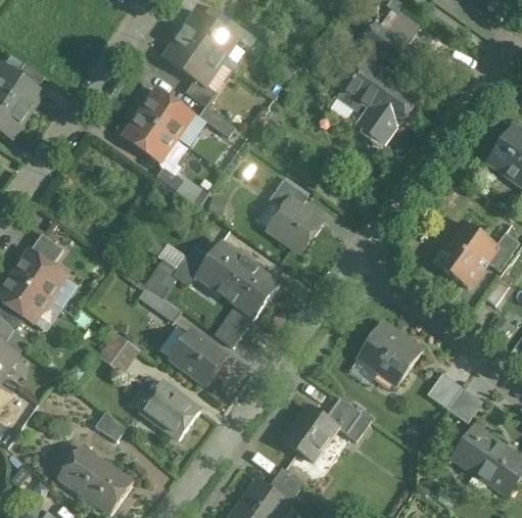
[(406,6),(397,0),(389,0),(386,5),(398,14),(406,6)]
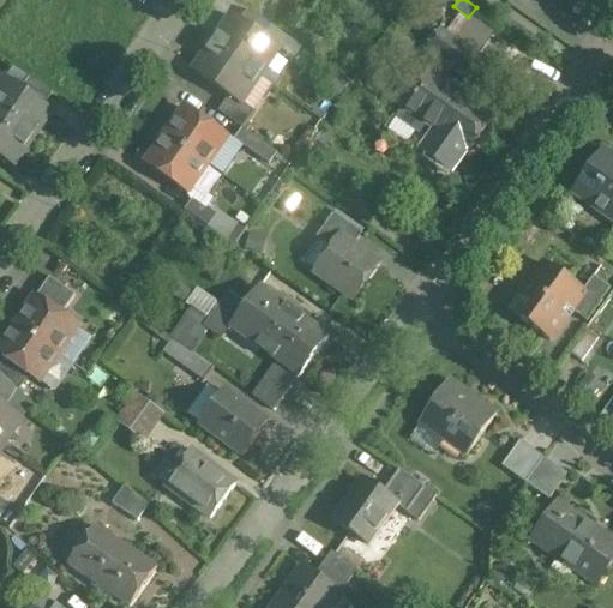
[(271,23),(247,6),(239,18),(263,34),(271,23)]
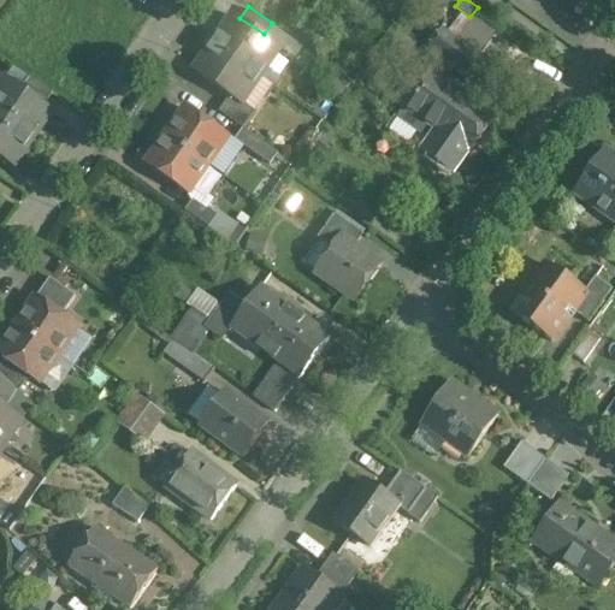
[(240,18),(231,12),(212,40),(260,73),(279,46),(264,34),(240,18)]
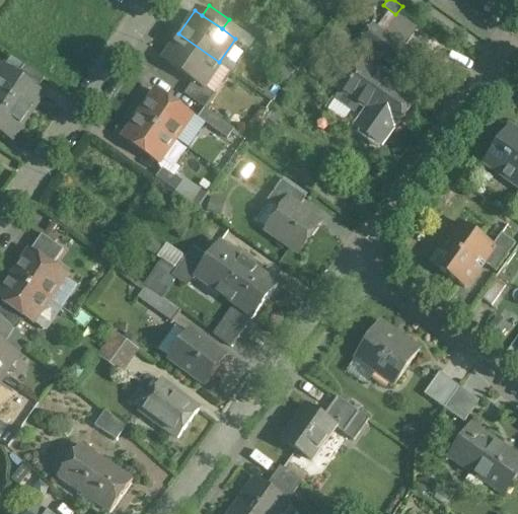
[(401,45),(381,30),(380,31),(369,24),(361,37),(372,44),(371,46),(391,60),(401,45)]
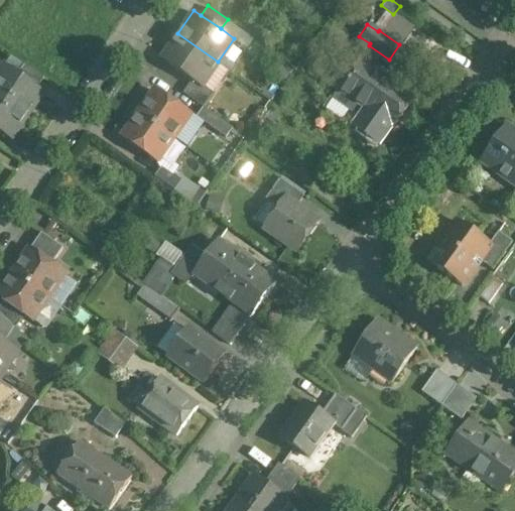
[(218,61),(177,33),(162,56),(191,78),(202,85),(203,84),(218,61)]
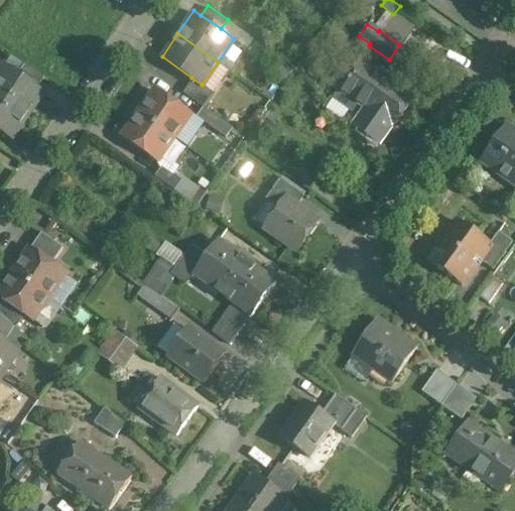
[(411,94),(360,57),(349,74),(331,59),(320,74),(365,105),(352,123),(378,142),(391,124),(392,125),(413,95),(411,94)]
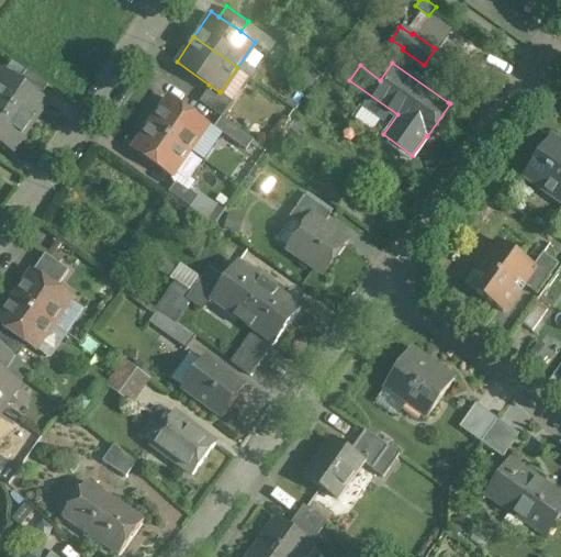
[(4,64),(0,70),(0,100),(36,125),(55,98),(4,64)]
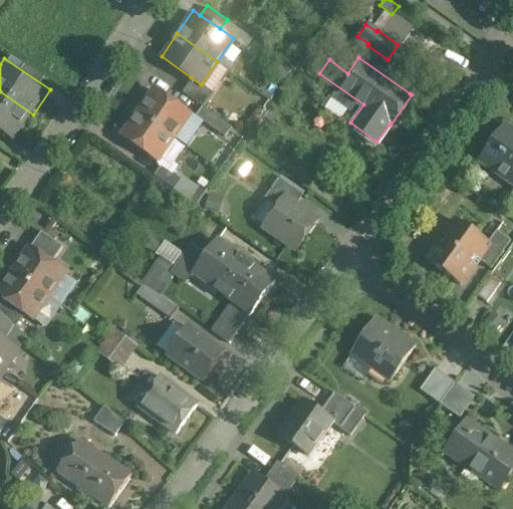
[(201,84),(191,77),(182,90),(202,104),(211,90),(202,83),(201,84)]
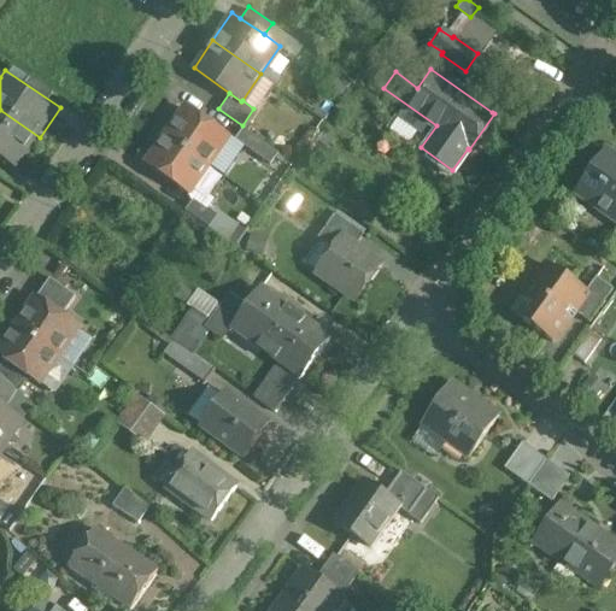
[(227,135),(185,105),(165,133),(207,163),(227,135)]
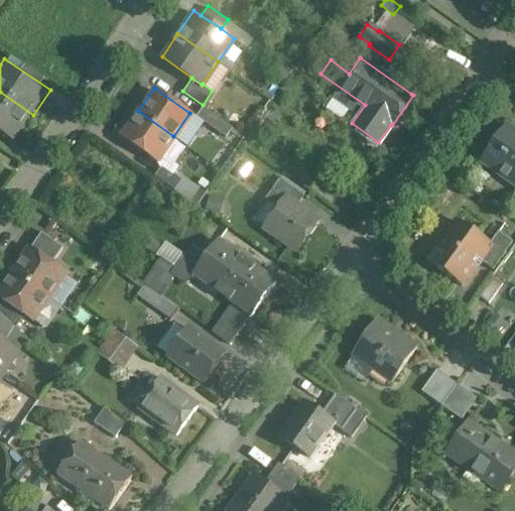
[(33,115),(0,92),(0,126),(17,137),(33,115)]
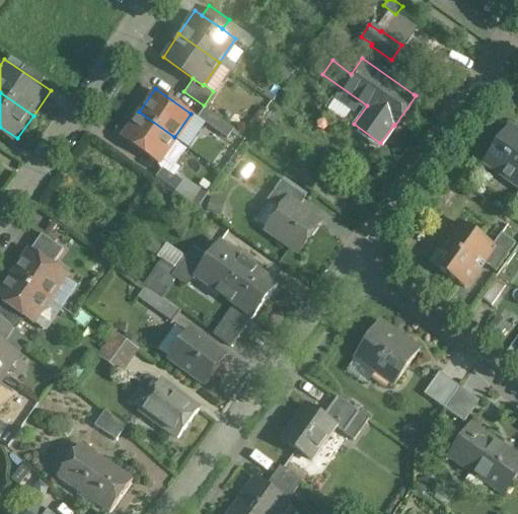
[(223,119),(204,105),(197,116),(216,129),(223,119)]
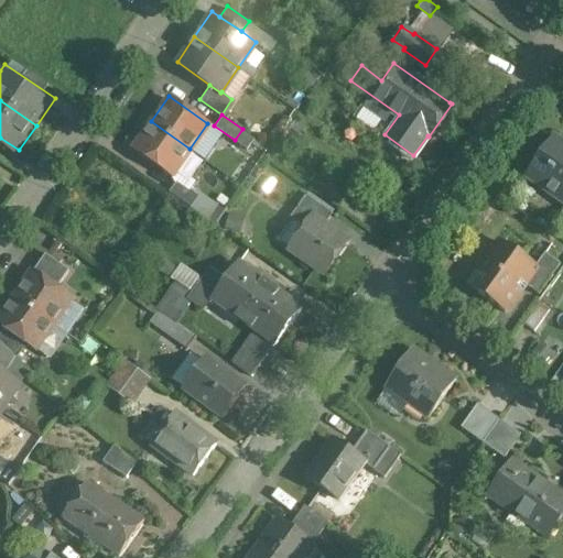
[(190,149),(151,121),(133,146),(172,174),(190,149)]
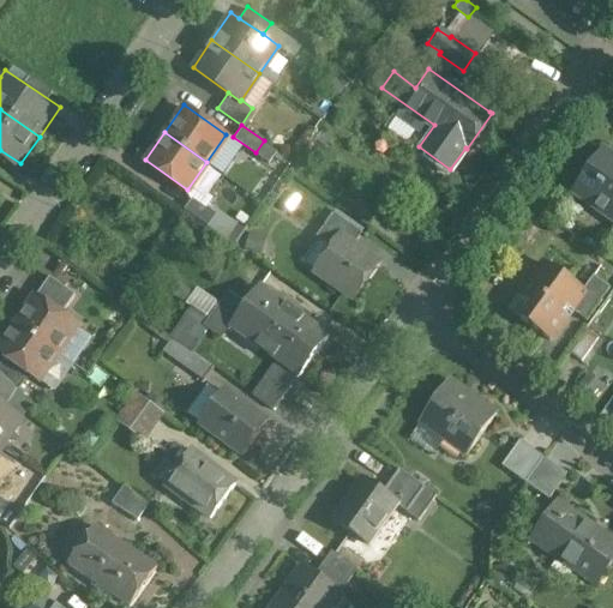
[(612,152),(602,145),(571,188),(612,217),(612,152)]
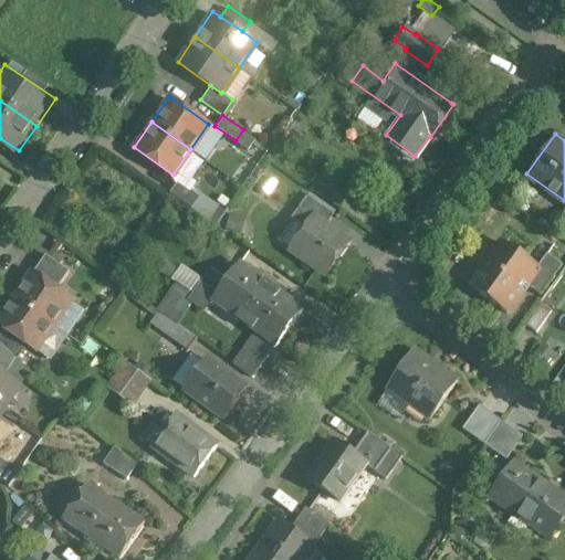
[(198,194),(176,180),(169,190),(190,205),(198,194)]
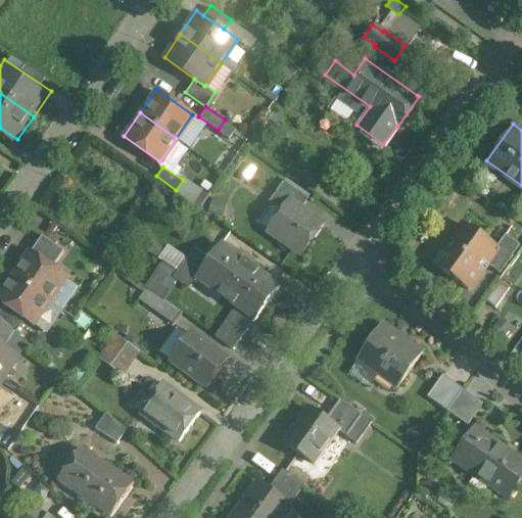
[(306,195),(282,179),(269,198),(281,207),(288,197),(300,205),(306,195)]
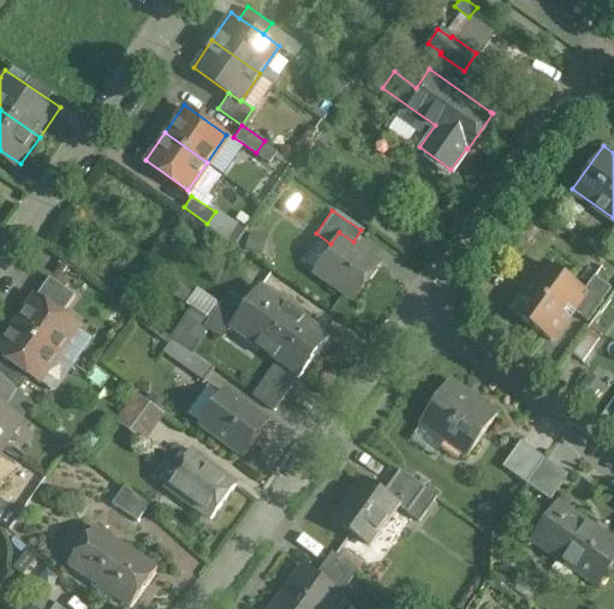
[(353,242),(339,232),(331,244),(315,268),(353,296),(379,260),(353,242)]
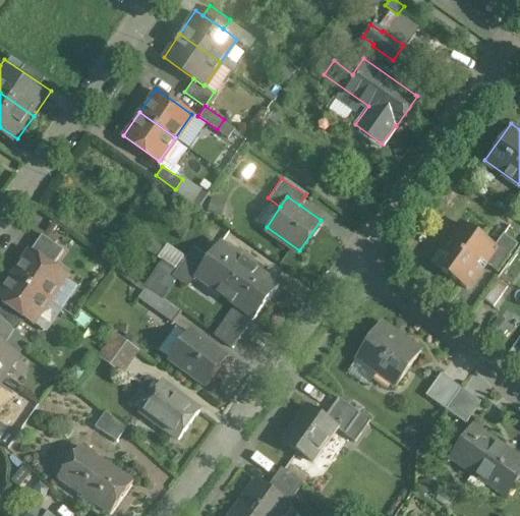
[(495,243),(462,220),(442,248),(450,254),(441,268),(466,285),(480,265),(477,263),(480,258),(483,260),(484,260),(496,243),(495,243)]
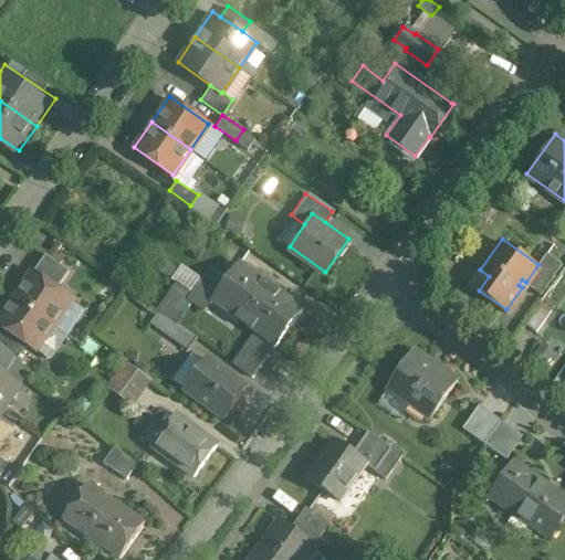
[(561,262),(546,251),(537,264),(539,264),(526,282),(540,292),(561,262)]
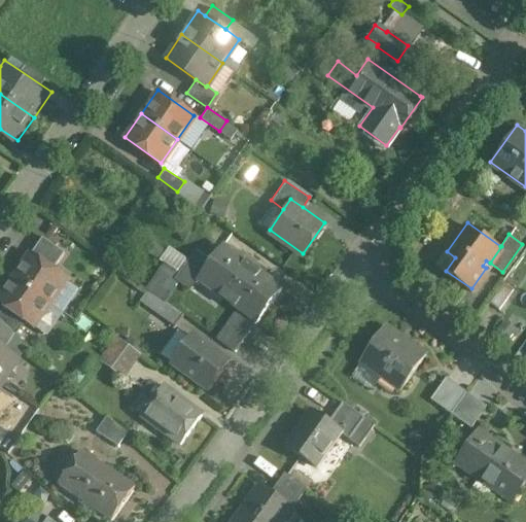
[(64,250),(41,236),(30,252),(51,268),(64,250)]
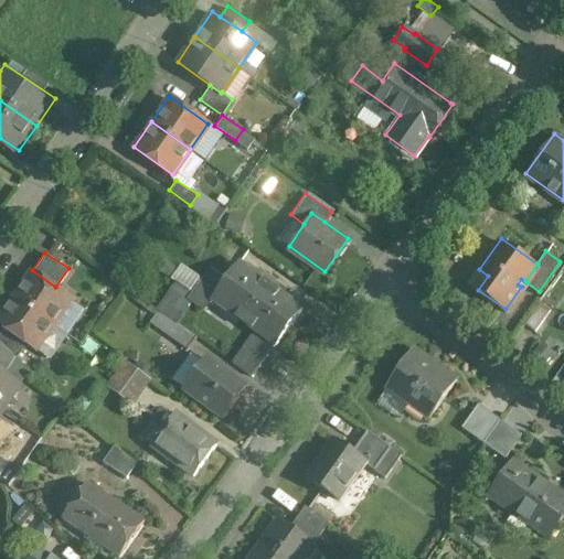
[(301,305),(237,260),(226,277),(211,266),(195,286),(254,328),(274,342),(275,342),(301,305)]
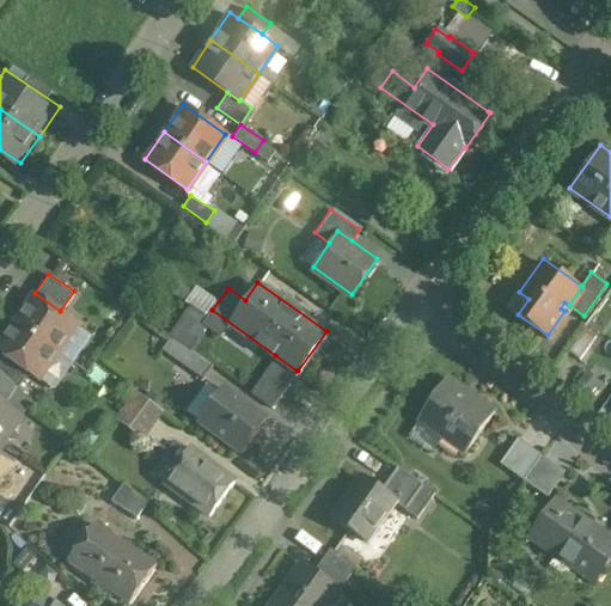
[(60,311),(35,293),(16,320),(56,349),(75,322),(60,311)]
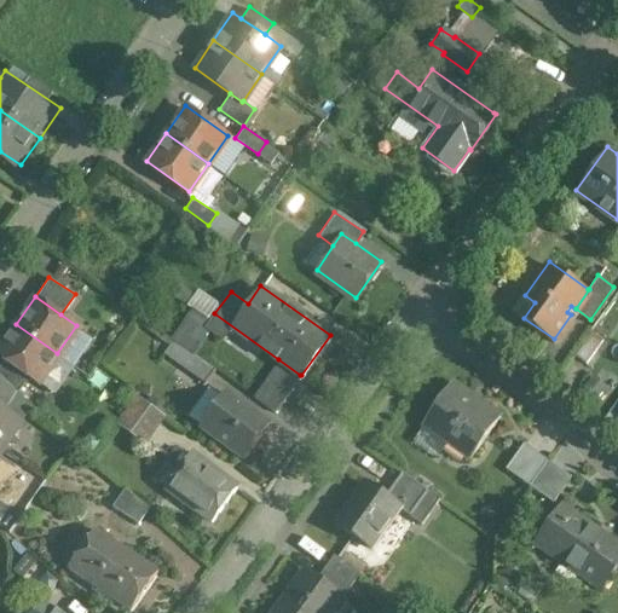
[(192,307),(172,337),(192,352),(213,321),(198,310),(192,307)]
